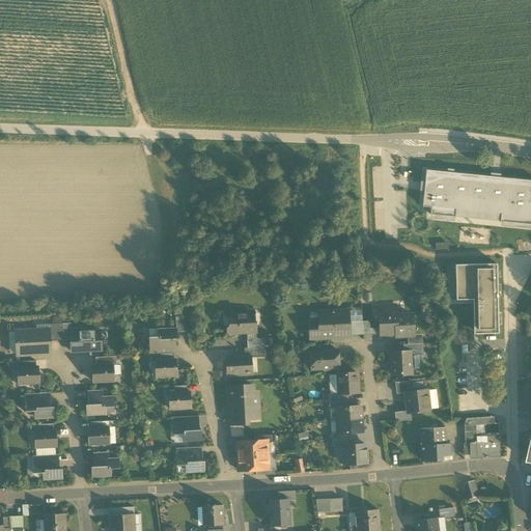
[(530,180),(426,170),(422,206),(430,207),(430,215),(454,217),(455,211),(501,215),(500,221),(500,222),(501,222),(530,224),(530,180)]
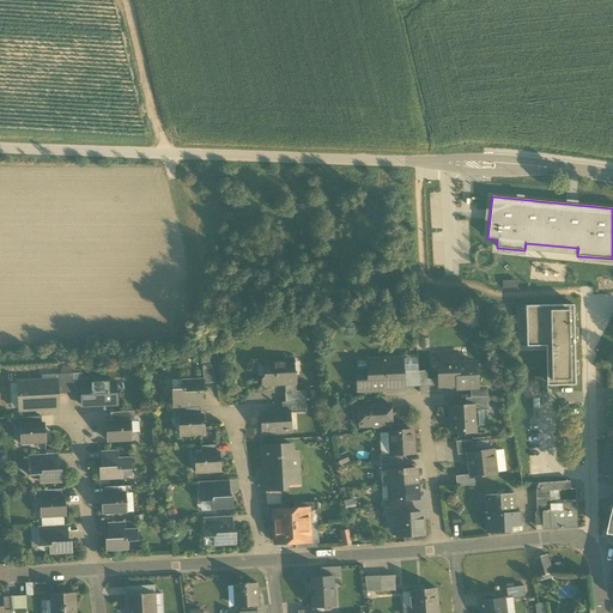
[(525,250),(577,255),(578,248),(526,243),(525,250)]
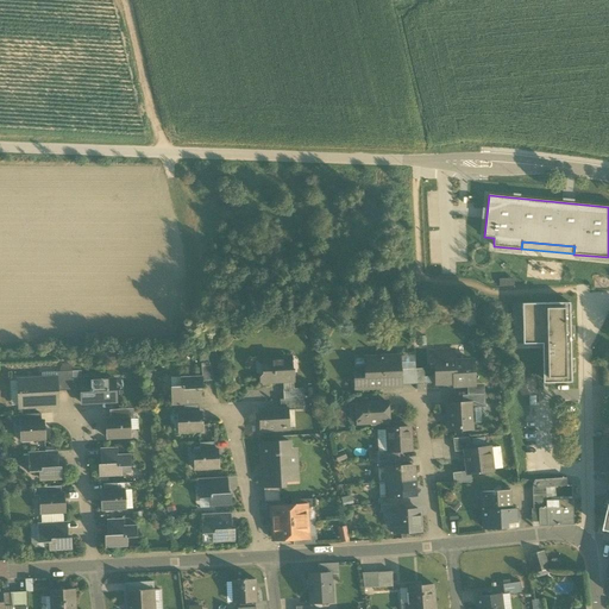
[(548,383),(571,383),(570,302),(522,303),(523,344),(542,344),(547,344),(548,383)]
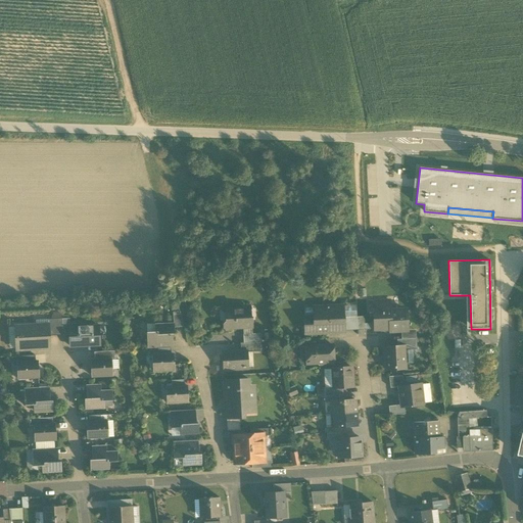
[(391,328),(391,331),(401,330),(406,330),(405,310),(386,311),(386,301),(371,302),(371,315),(374,315),(375,323),(368,324),(368,330),(391,328)]
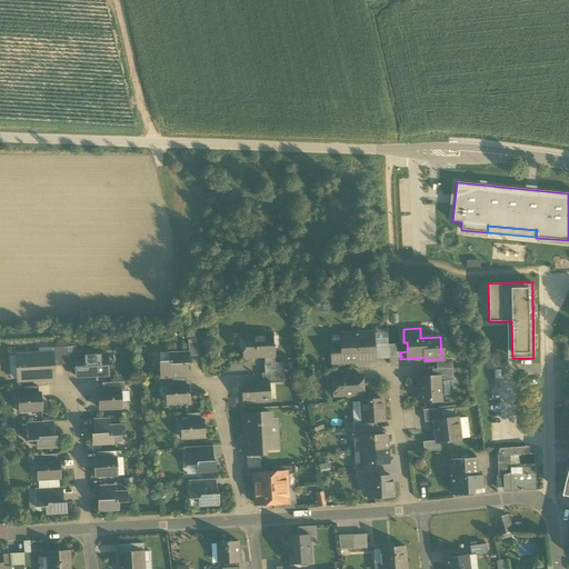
[(387,331),(373,332),(375,346),(388,345),(387,331)]
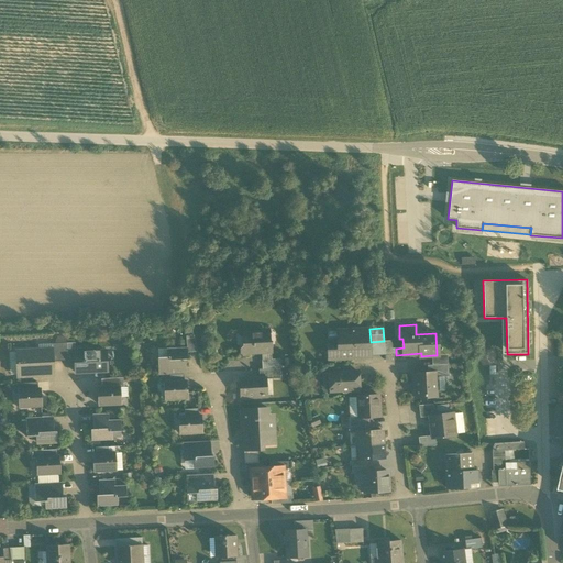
[(370,329),(339,331),(339,340),(328,341),(327,341),(328,360),(354,359),(354,357),(354,354),(371,353),(371,342),(370,329)]
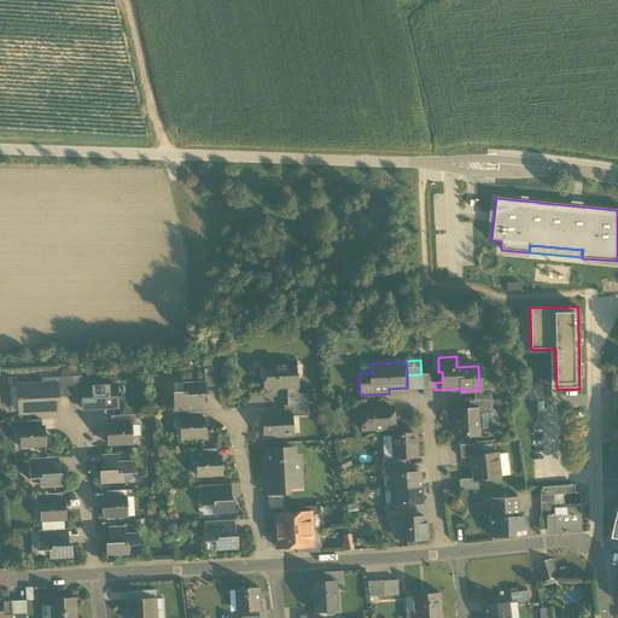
[(359,363),(360,374),(372,373),(372,363),(369,363),(359,363)]
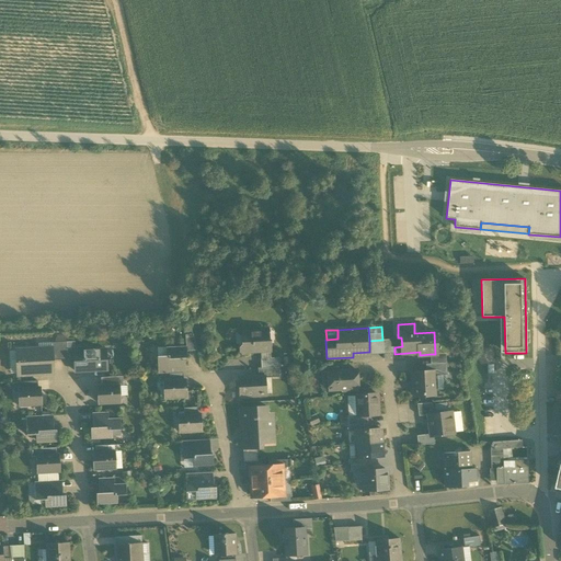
[(239,352),(242,354),(247,354),(249,352),(253,352),(260,352),(271,352),(270,341),(268,341),(268,331),(242,333),(242,339),(243,339),(243,345),(242,345),(239,348),(239,352)]
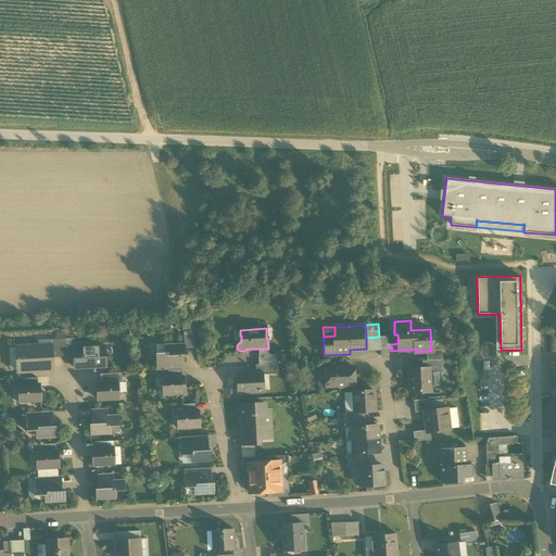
[(184,332),(184,345),(185,345),(185,349),(194,348),(191,331),(184,332)]
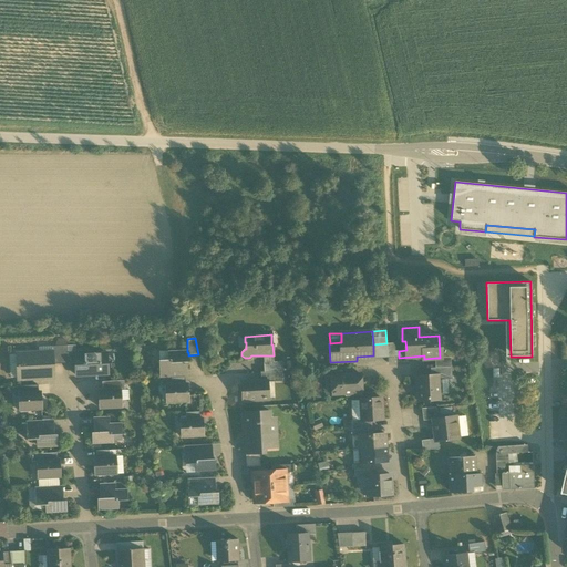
[(133,350),(140,352),(143,344),(135,341),(133,350)]
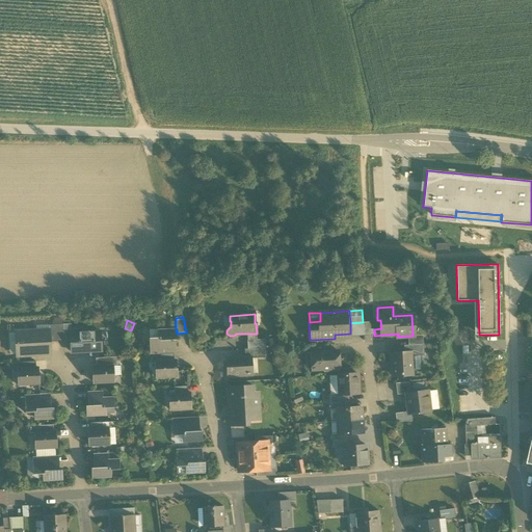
[(350,337),(363,336),(363,322),(350,323),(350,334),(350,337)]
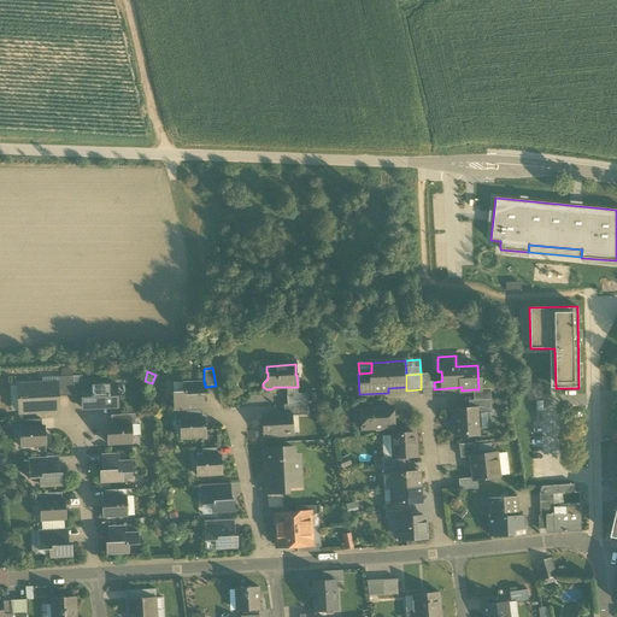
[(429,374),(421,374),(421,389),(434,389),(434,382),(429,382),(429,374)]
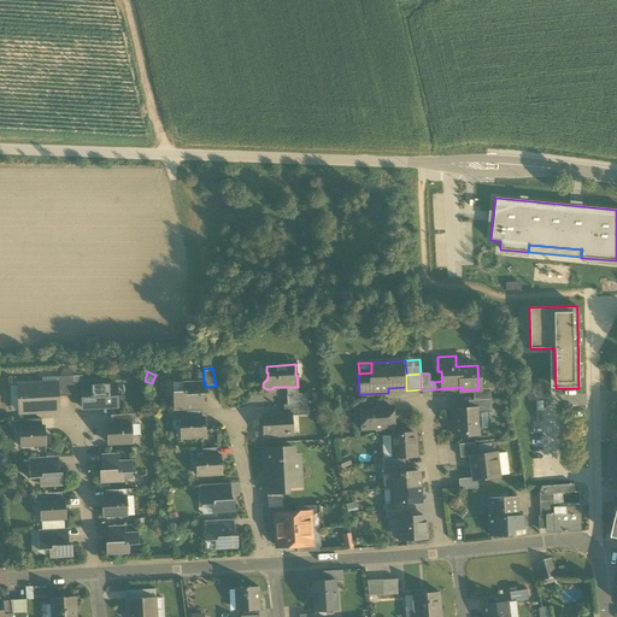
[(58,397),(74,395),(72,376),(57,377),(57,383),(58,397)]
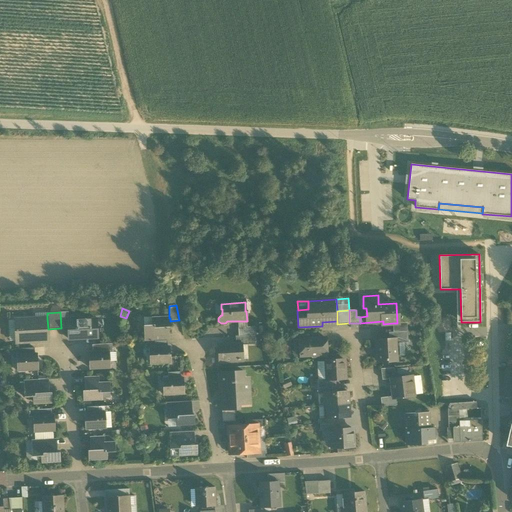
[(68,312),(60,312),(61,328),(68,328),(68,321),(68,312)]
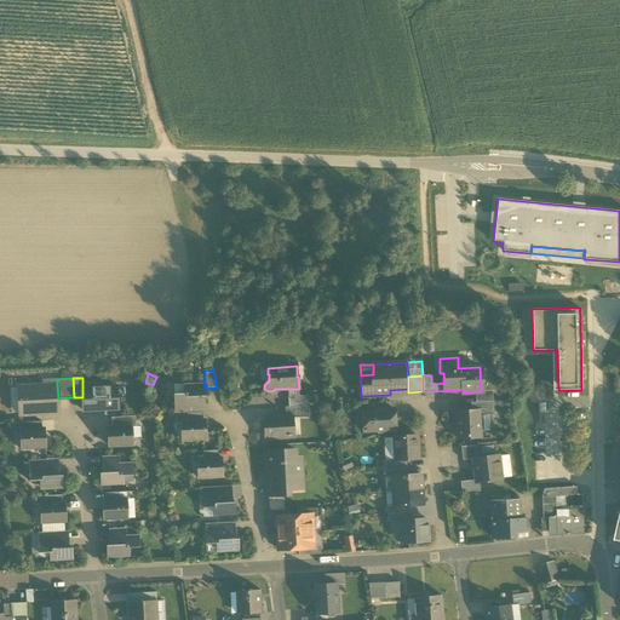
[(173,384),(173,394),(185,394),(185,386),(185,384),(173,384)]
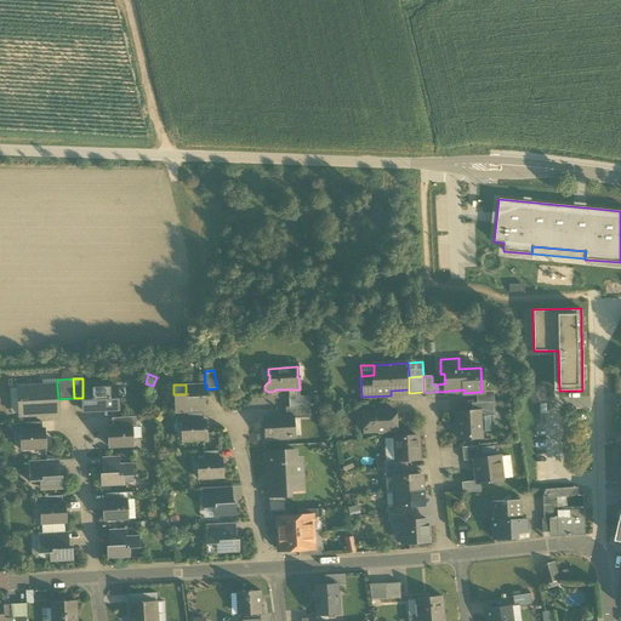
[(41,411),(41,415),(60,414),(58,399),(57,386),(43,387),(18,388),(20,414),(34,412),(34,411),(41,411)]
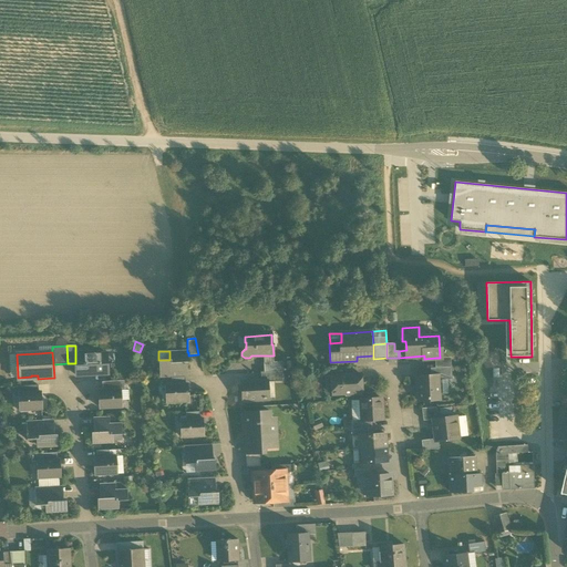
[(158,360),(160,372),(187,370),(187,366),(185,366),(185,362),(186,362),(189,362),(188,356),(188,352),(187,352),(169,353),(169,360),(158,360)]
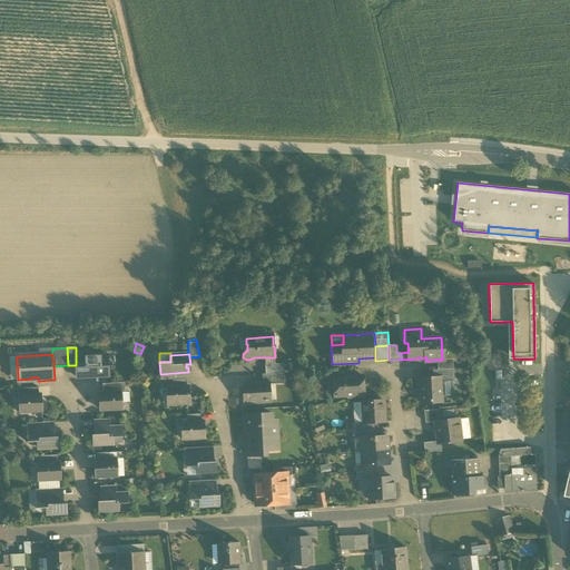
[(76,365),(77,377),(88,377),(87,375),(108,374),(107,355),(76,357),(76,365)]
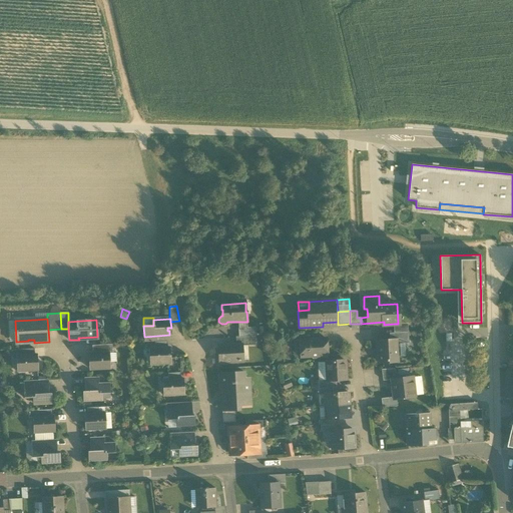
[(408,324),(398,324),(394,324),(394,333),(408,332),(408,324)]
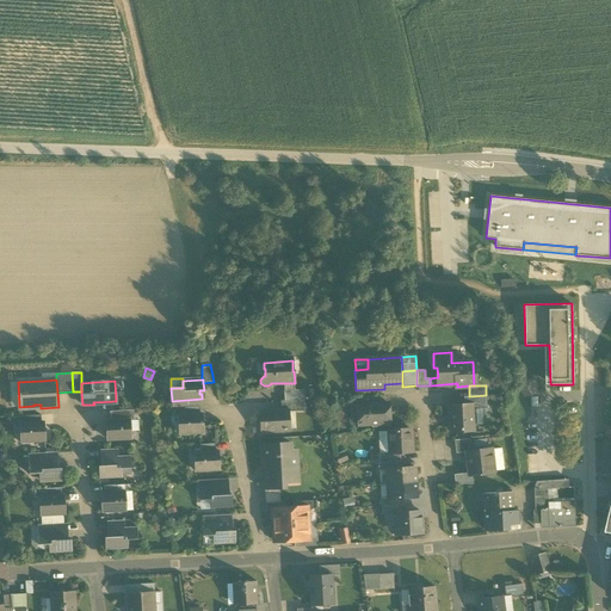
[(284,390),(284,402),(303,401),(303,390),(295,390),(284,390)]
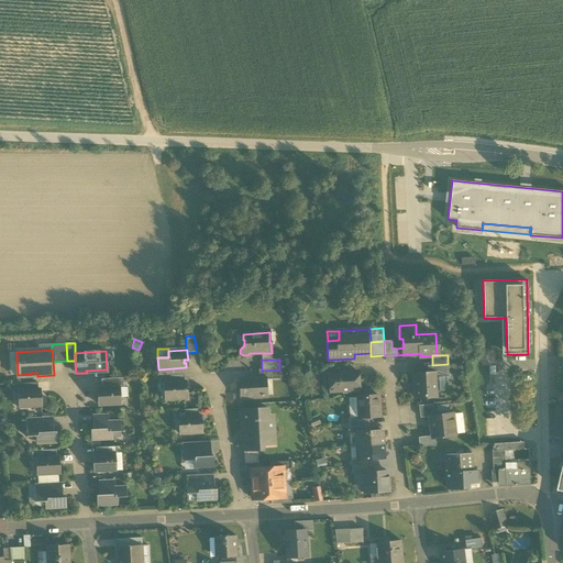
[(435,373),(435,377),(449,376),(448,364),(432,365),(428,365),(429,373),(435,373)]
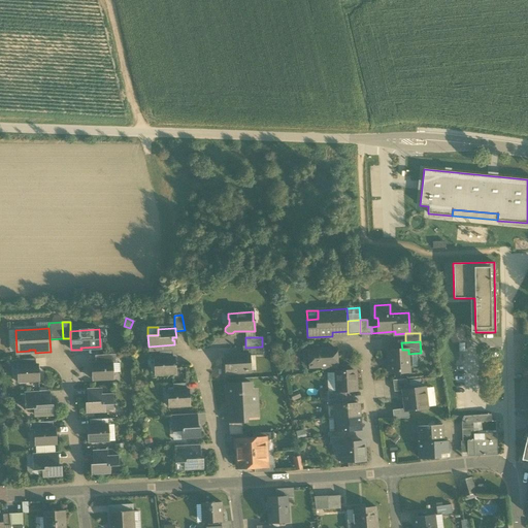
[(263,355),(262,347),(245,348),(242,348),(243,356),(248,356),(255,356),(263,355)]
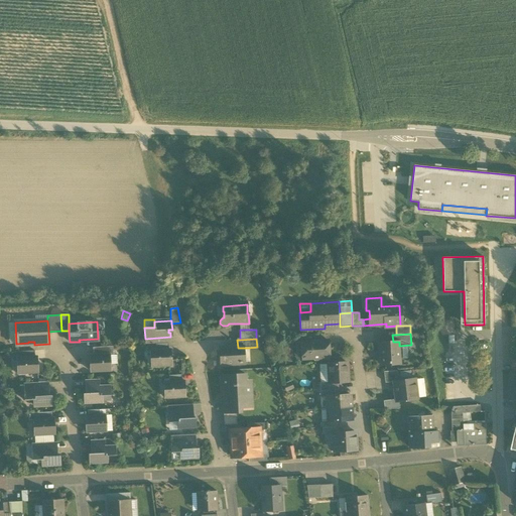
[(313,359),(314,361),(317,361),(319,359),(326,358),(329,358),(328,341),(302,342),(302,359),(313,359)]
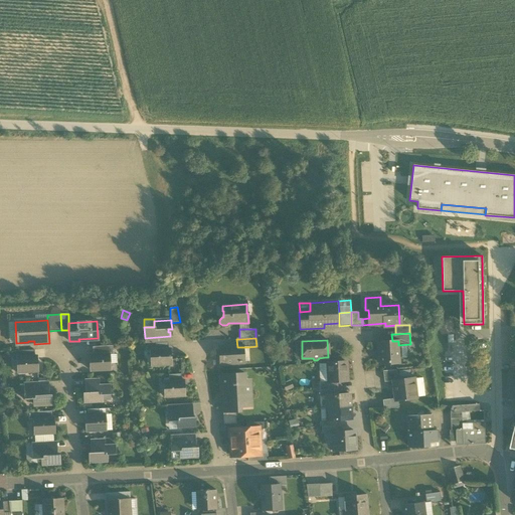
[(380,363),(380,364),(399,363),(398,345),(398,341),(392,341),(379,342),(379,356),(378,357),(378,362),(380,363)]
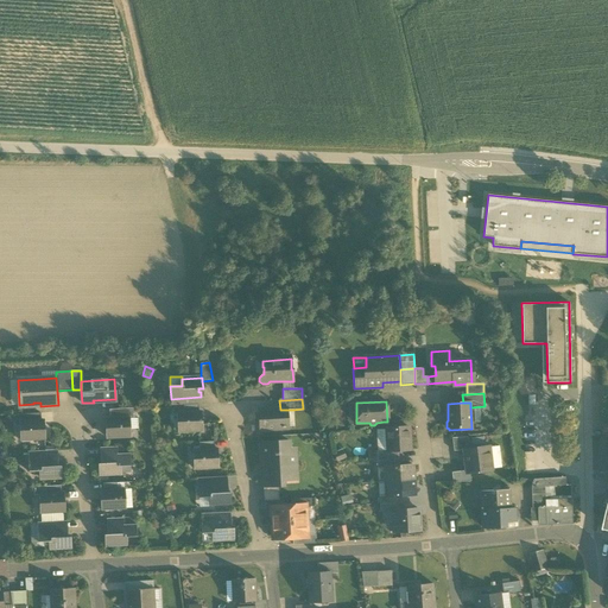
[(130,418),(130,419),(133,418),(133,409),(109,410),(109,419),(130,418)]
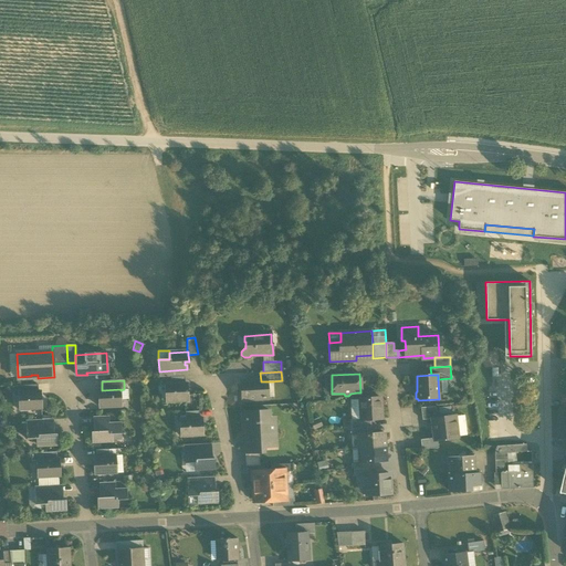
[(241,383),(242,400),(265,399),(265,381),(261,381),(241,383)]
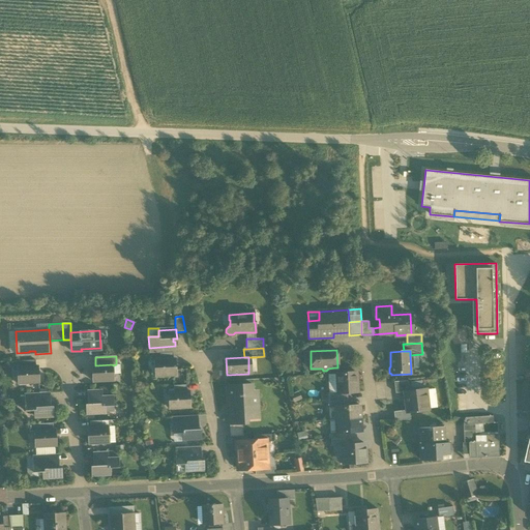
[(154,359),(155,376),(176,376),(175,358),(173,359),(159,359),(154,359)]
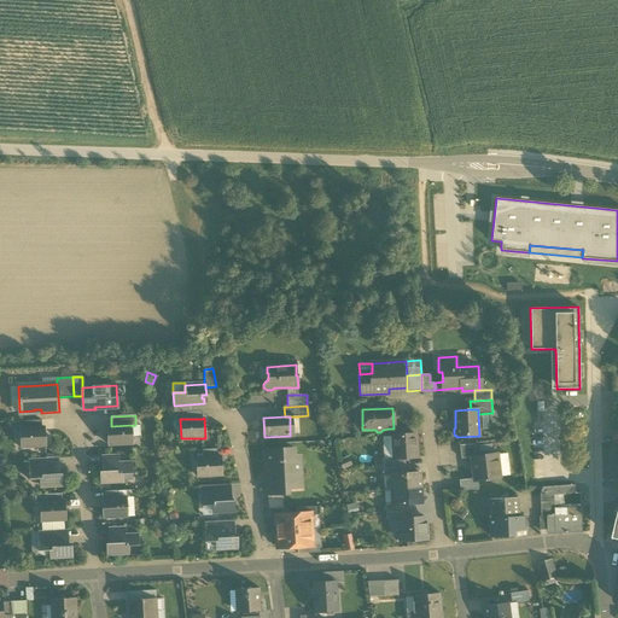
[(108,426),(109,445),(133,444),(132,436),(132,426),(132,425),(111,426),(108,426)]
